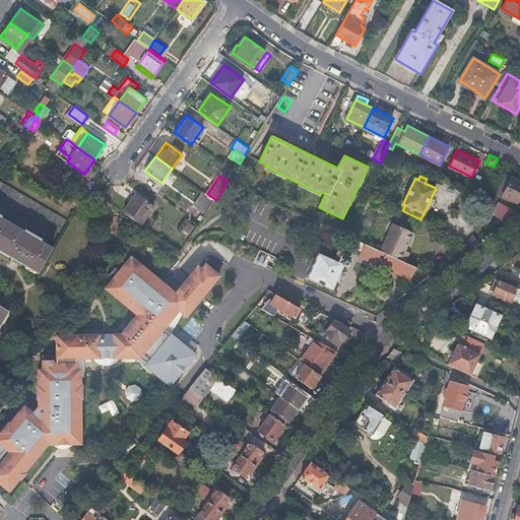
[(474,176),(469,187),(477,191),(482,180),(474,176)]
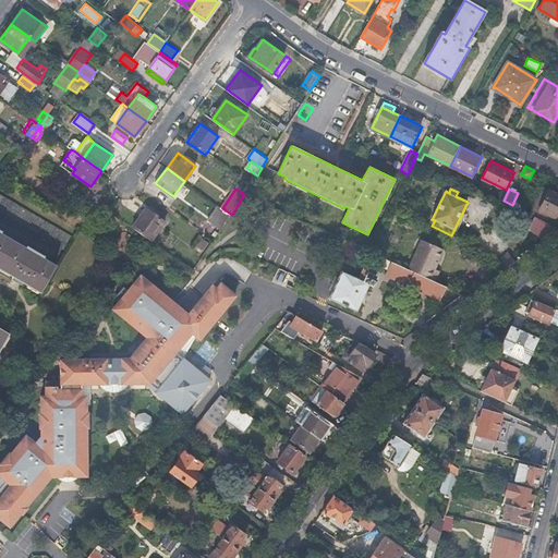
[(530,214),(534,216),(536,217),(536,218),(550,225),(557,209),(557,194),(548,190),(538,209),(534,206),(530,214)]
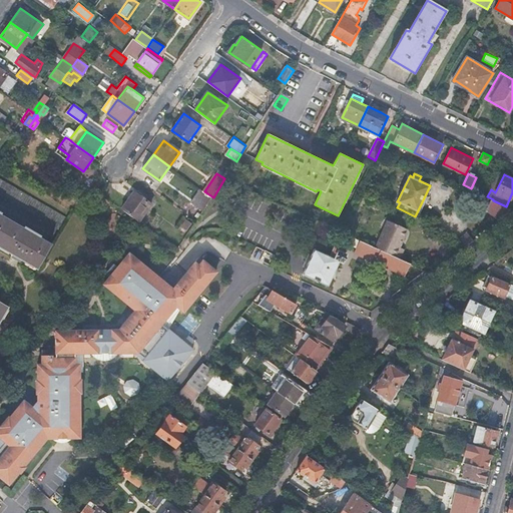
[(0,177),(0,193),(61,228),(68,217),(0,177)]
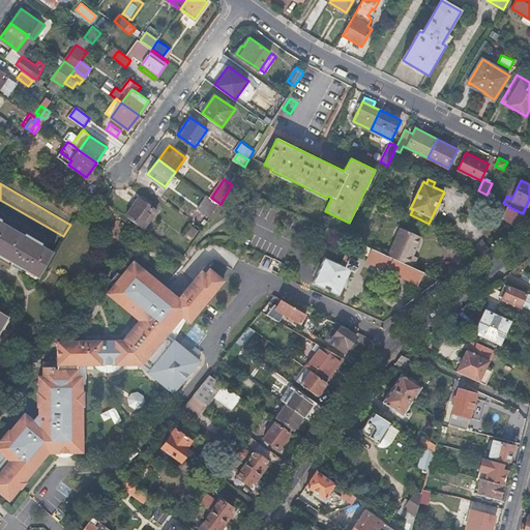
[(200,209),(211,217),(221,204),(211,198),(208,195),(200,209)]
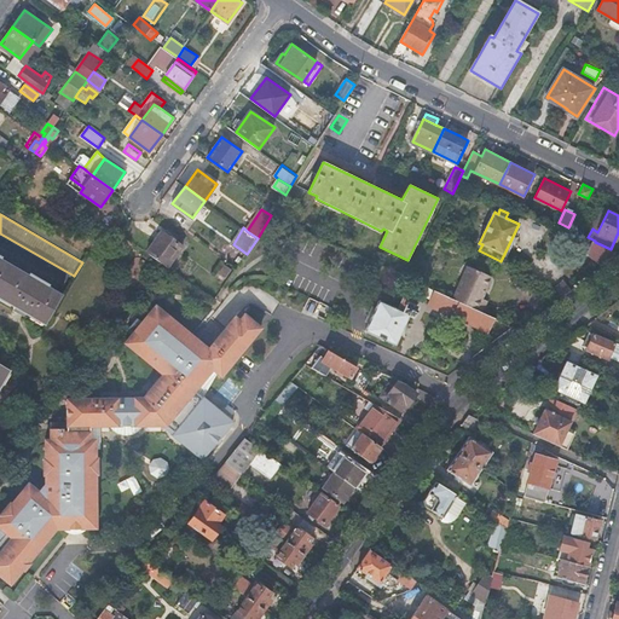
[(148,252),(165,264),(168,266),(183,246),(162,231),(148,252)]
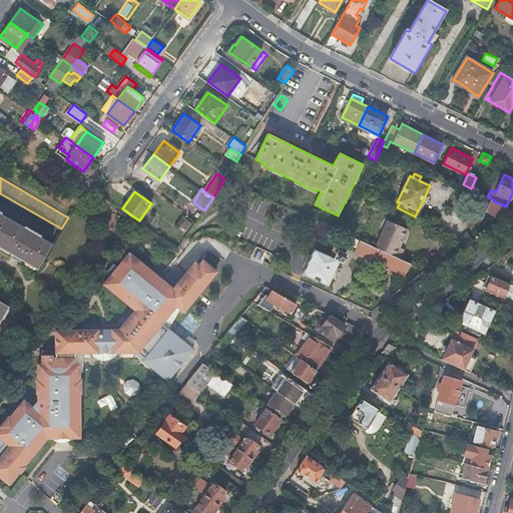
[(495,217),(499,221),(512,209),(506,206),(493,200),(493,199),(491,198),(487,207),(497,215),(495,217)]
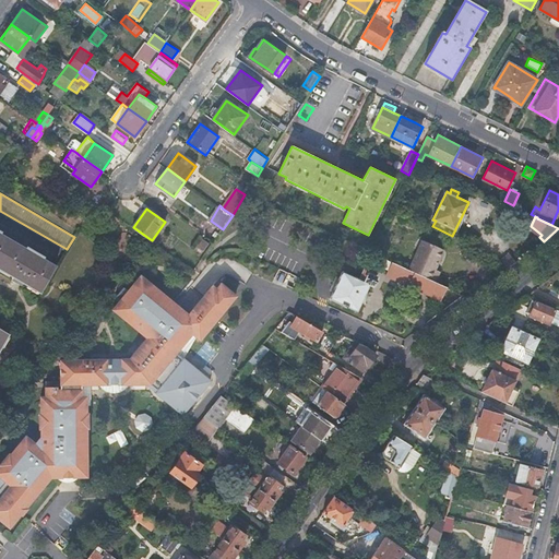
[(0,266),(43,292),(58,265),(43,258),(44,256),(27,247),(26,248),(0,233),(0,232),(0,230),(0,266)]
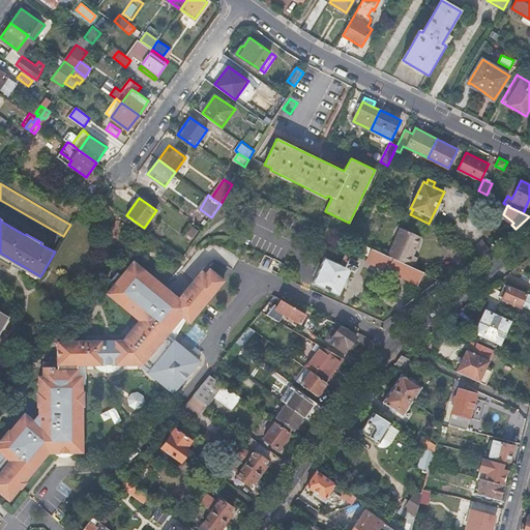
[(401,227),(388,255),(398,259),(412,265),(416,256),(413,254),(420,235),(401,227)]
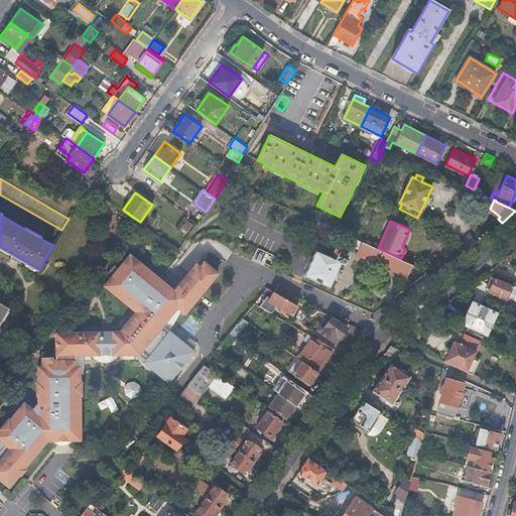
[(464,241),(469,248),(477,241),(472,234),(464,241)]
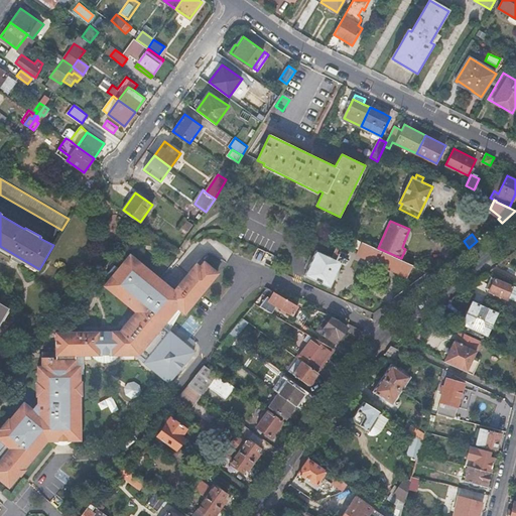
[(407,277),(413,264),(401,258),(387,252),(378,248),(363,241),(356,238),(352,247),(359,250),(357,254),(407,277)]
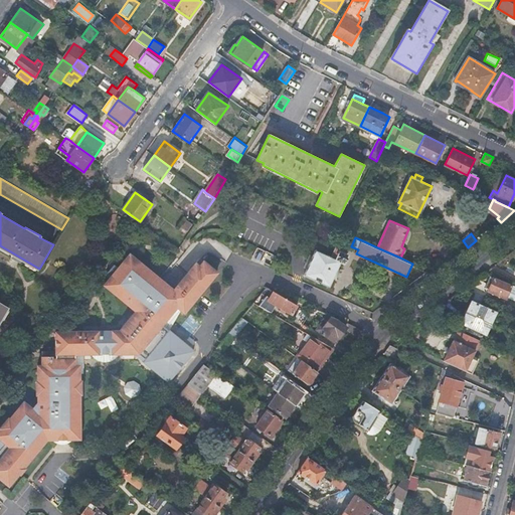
[(317,249),(305,275),(330,287),(341,262),(344,263),(348,255),(339,250),(335,259),(317,249)]
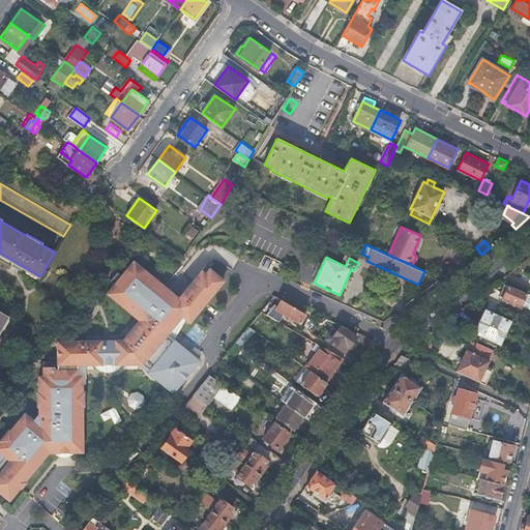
[(83,383),(87,383),(87,364),(96,363),(101,367),(107,370),(112,370),(117,367),(120,364),(121,363),(140,363),(149,372),(168,387),(174,380),(180,386),(195,367),(188,362),(194,355),(175,340),(175,341),(171,336),(186,318),(190,321),(225,281),(210,268),(206,273),(202,270),(179,298),(135,261),(122,275),(126,278),(123,282),(120,278),(108,293),(141,320),(123,340),(58,341),(58,364),(63,364),(63,371),(59,371),(59,369),(55,369),(55,366),(43,366),(43,376),(39,376),(39,392),(45,392),(45,405),(40,405),(39,413),(34,420),(29,415),(24,421),(21,418),(10,431),(13,434),(5,443),(2,441),(0,443),(0,469),(4,473),(2,475),(3,476),(2,478),(0,476),(0,491),(9,500),(21,486),(18,483),(22,478),(25,481),(35,468),(32,466),(46,449),(46,447),(53,447),(53,451),(60,451),(60,453),(70,453),(70,451),(77,451),(77,447),(84,447),(84,432),(79,432),(79,421),(83,421),(83,405),(79,405),(79,392),(83,392),(83,383)]
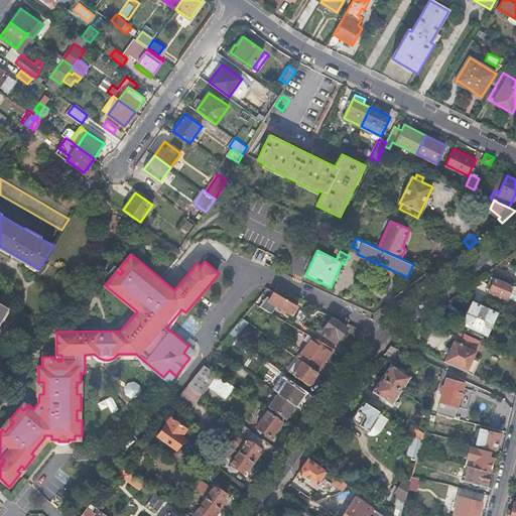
[(515,286),(491,276),(486,288),(489,289),(489,291),(506,299),(511,288),(515,290),(515,291),(515,293),(515,286)]
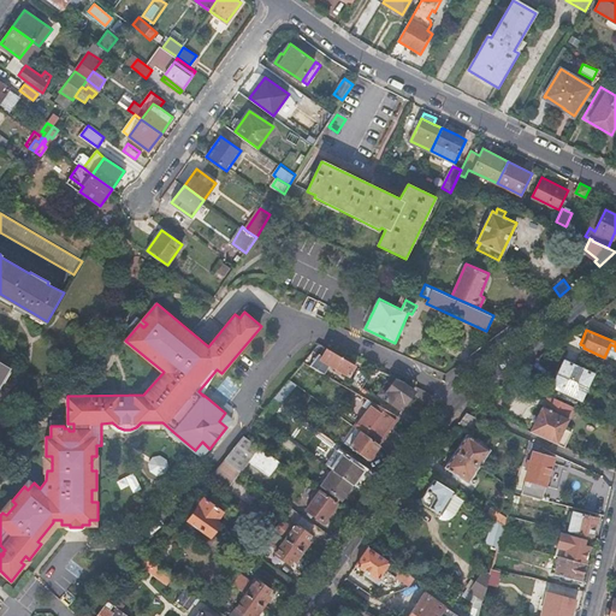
[(327,348),(323,357),(350,374),(356,365),(327,348)]
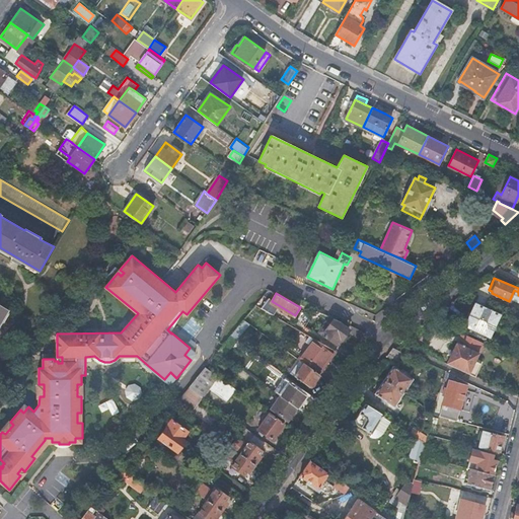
[(491,301),(478,295),(465,325),(491,337),(501,314),(488,308),(491,301)]
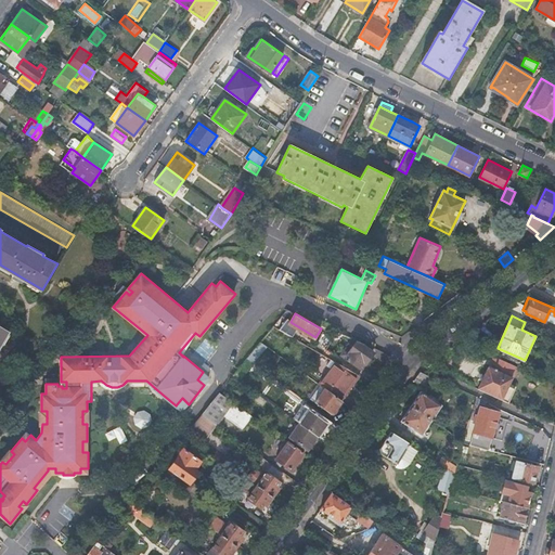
[(0,345),(10,330),(0,324),(0,345)]
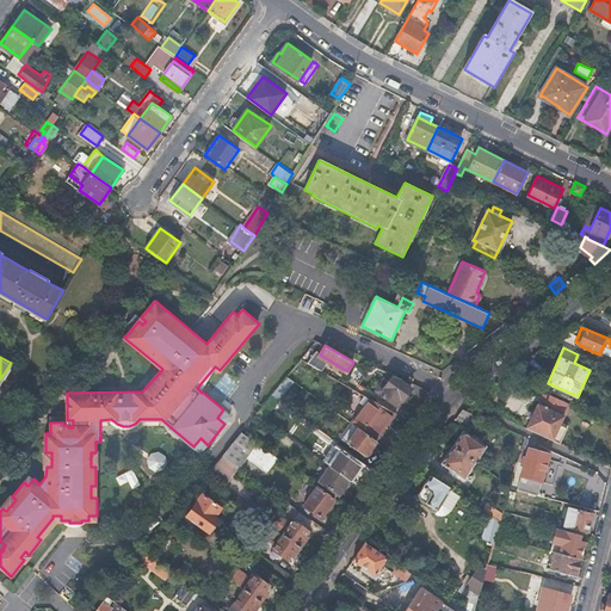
[(308,362),(302,358),(292,371),(288,376),(292,380),(308,362)]
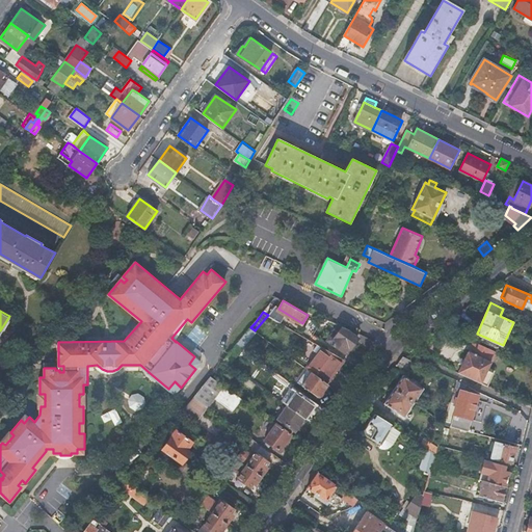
[(250,327),(243,337),(249,342),(258,331),(255,330),(250,327)]
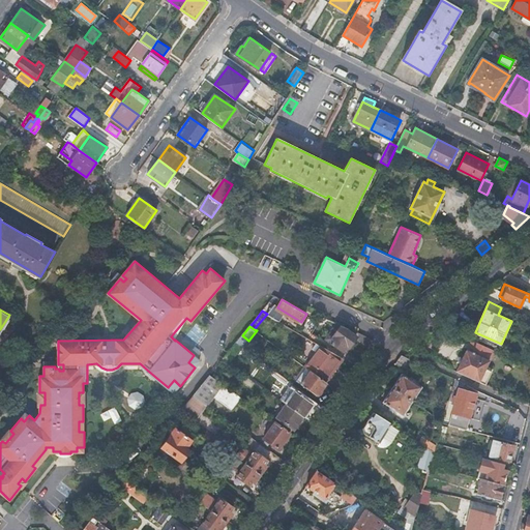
[(342,326),(331,341),(331,342),(334,344),(344,351),(348,345),(350,347),(356,337),(357,336),(342,326)]
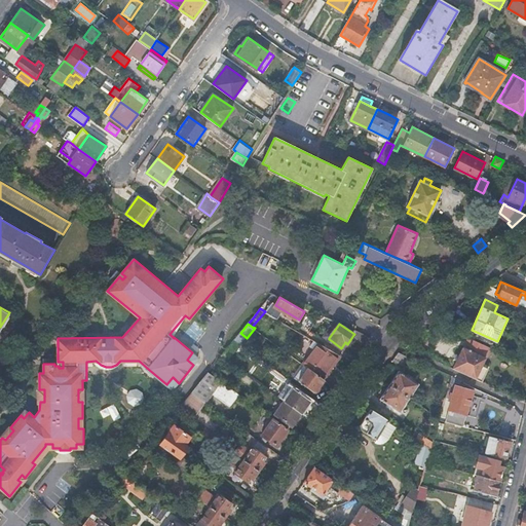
[(371,337),(357,331),(354,334),(353,335),(366,344),(371,337)]
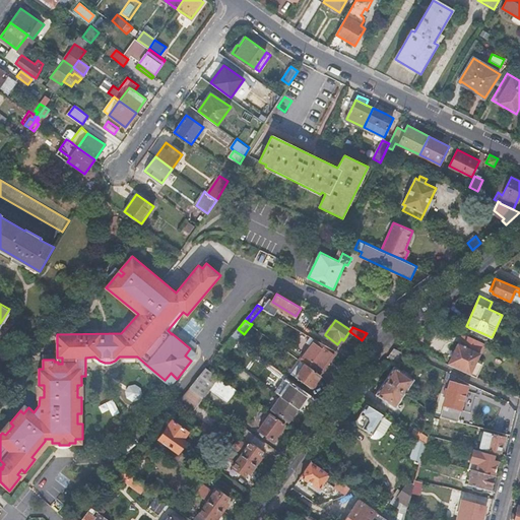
[(448,364),(476,377),(482,365),(476,362),(484,342),(464,333),(459,343),(458,343),(448,364)]
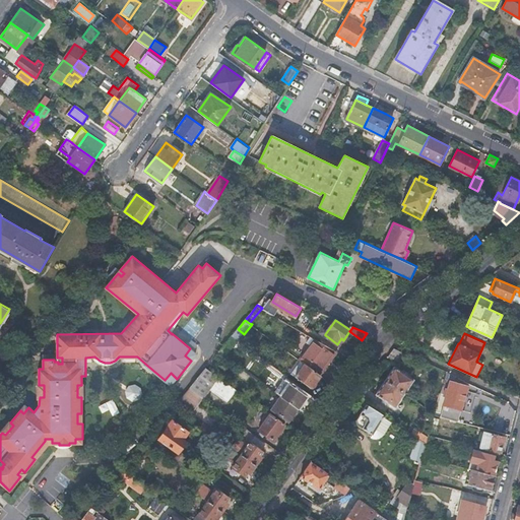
[(328,339),(320,334),(316,339),(324,343),(328,339)]
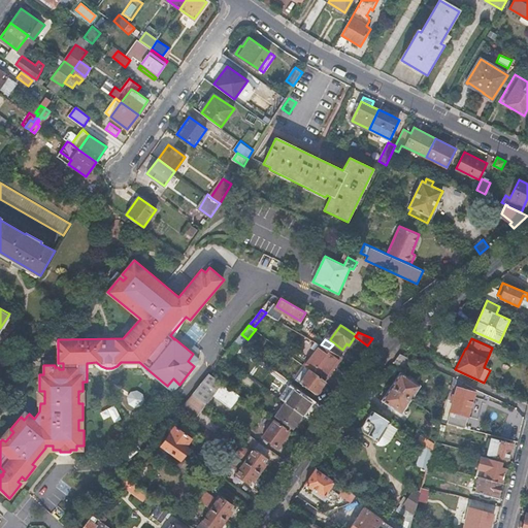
[(228,360),(240,343),(236,340),(223,357),(228,360)]
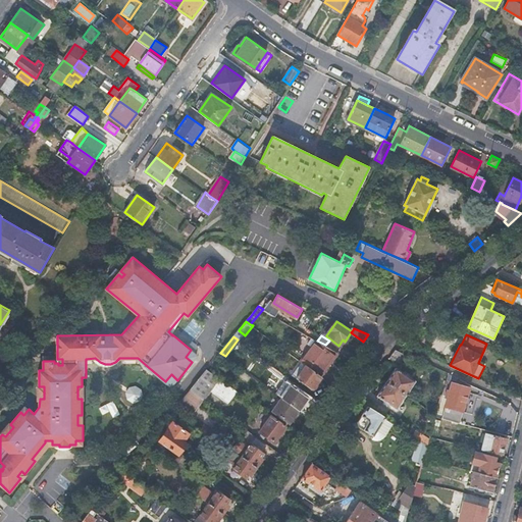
[(317,341),(315,338),(300,360),(303,362),(307,365),(310,367),(319,374),(320,374),(337,352),(325,345),(317,341)]
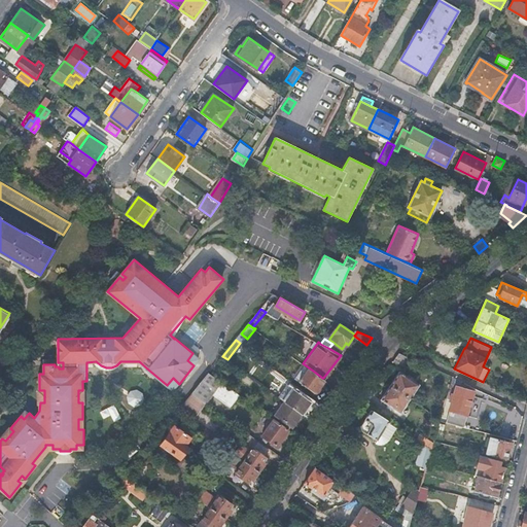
[(411,357),(399,352),(395,358),(392,361),(407,367),(411,357)]
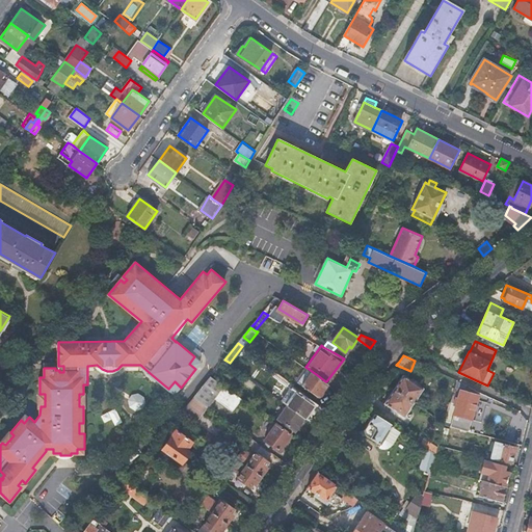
[(216,379),(230,363),(224,360),(211,376),(216,379)]
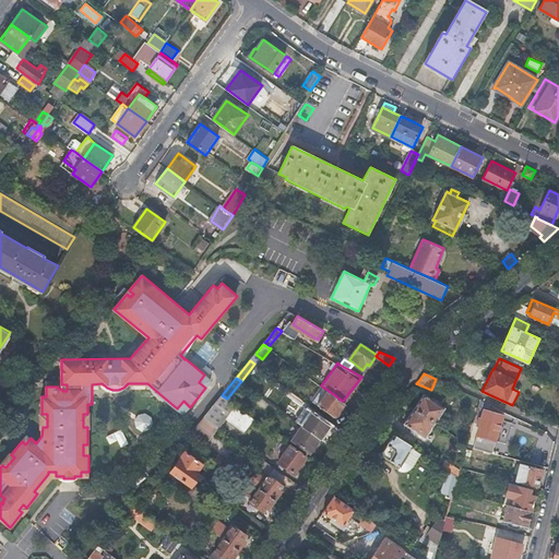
[(329,391),(324,388),(314,401),(335,416),(345,403),(343,401),(342,401),(332,393),(329,391)]
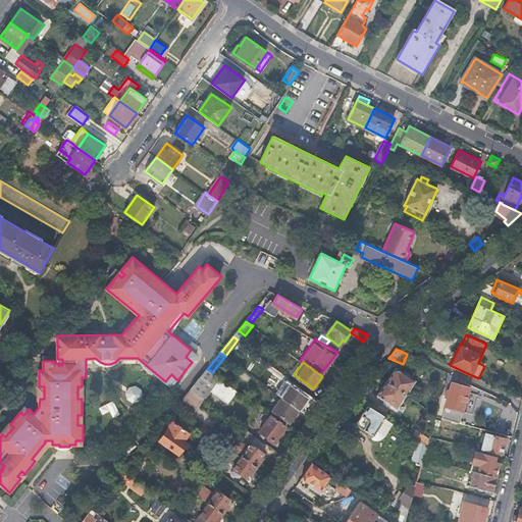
[(396,368),(386,381),(407,394),(415,380),(396,368)]
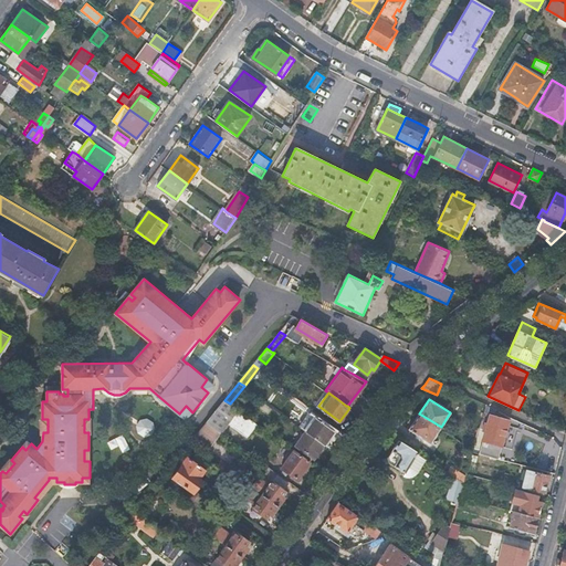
[(484,413),(486,404),(477,399),(473,408),(484,413)]
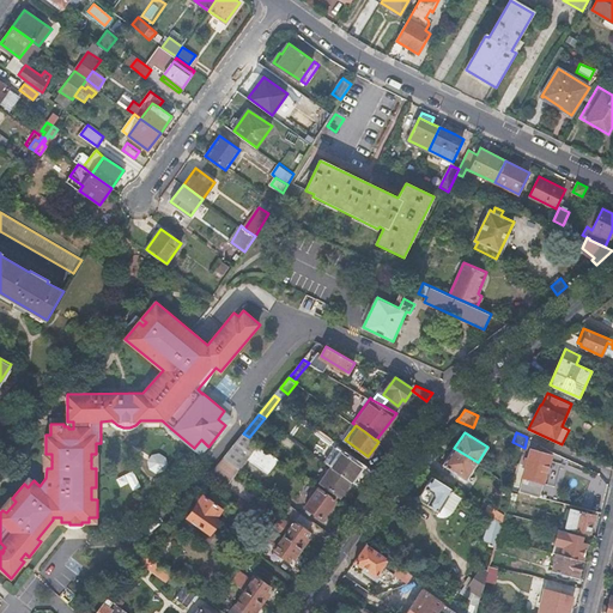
[(279,459),(249,437),(243,434),(225,456),(241,467),(248,459),(269,473),(279,459)]
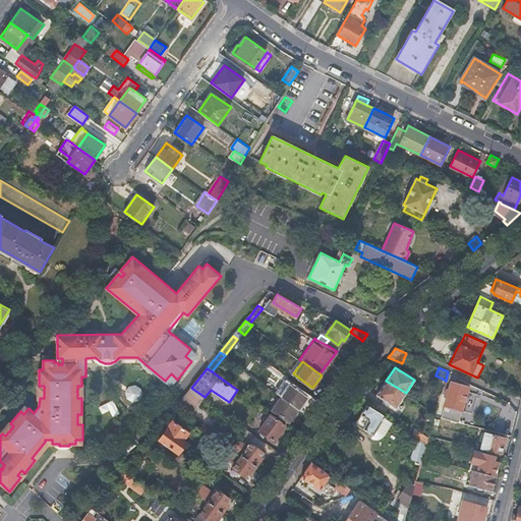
[(165,381),(171,386),(177,380),(171,373),(165,381)]
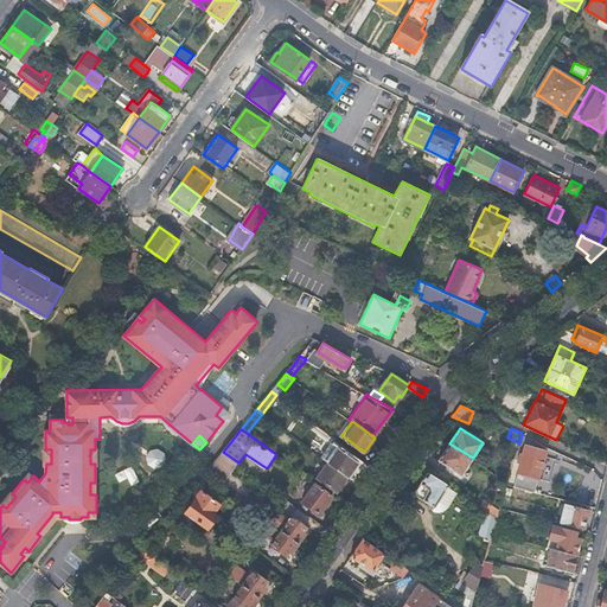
[(328,462),(347,477),(358,462),(333,443),(323,458),(328,462)]
